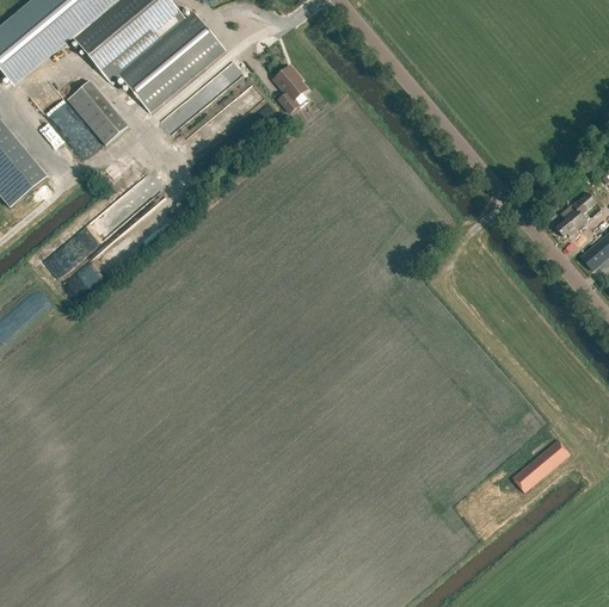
[(29,0),(0,24),(0,68),(10,80),(67,32),(108,80),(116,73),(148,111),(223,49),(191,10),(183,17),(168,0),(29,0)]
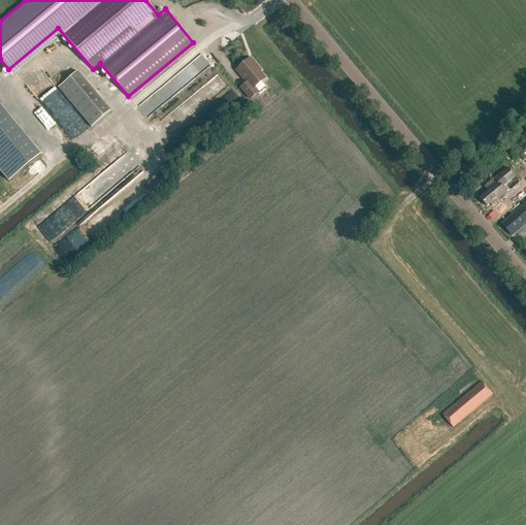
[(198,72),(212,60),(204,48),(189,61),(198,72)]
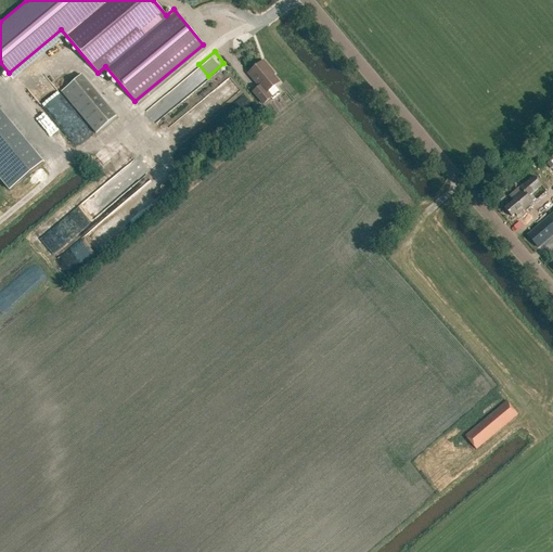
[(258,85),(252,90),(261,101),(269,94),(265,89),(277,80),(267,68),(269,67),(261,59),(246,71),(258,85)]
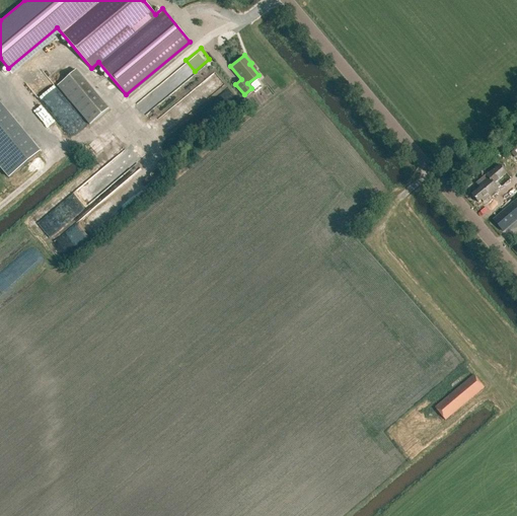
[(47,78),(45,67),(29,70),(31,82),(47,78)]
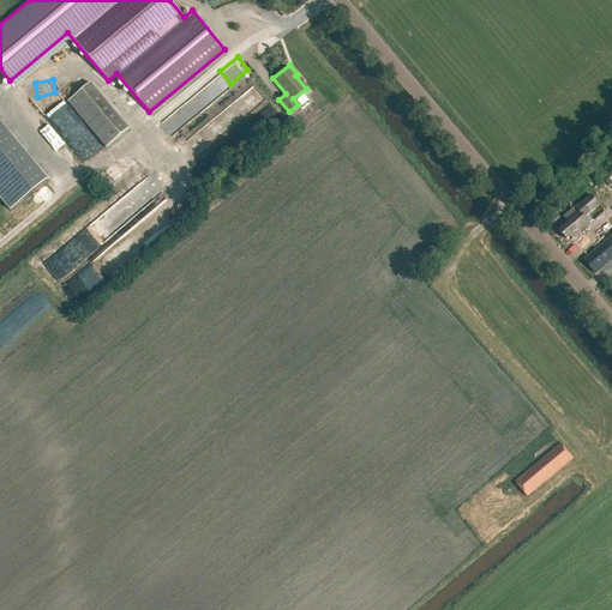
[(126,126),(88,80),(66,98),(105,145),(126,126)]
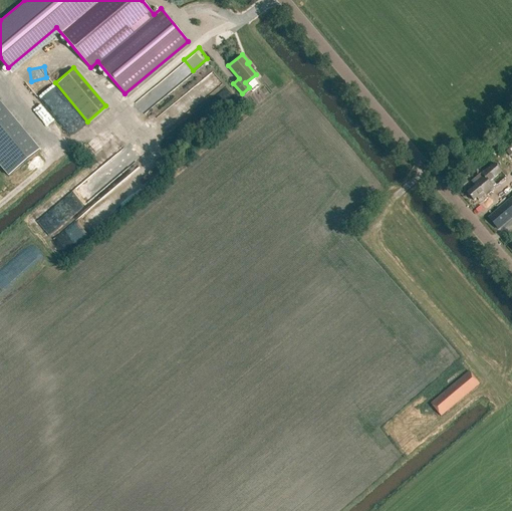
[(0,163),(9,174),(40,149),(0,99),(0,163)]
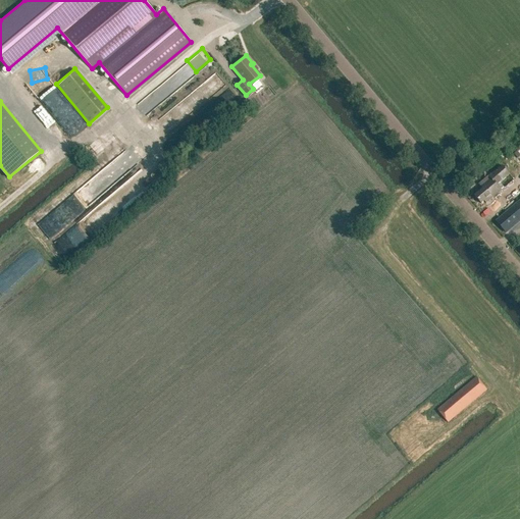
[(480,186),(472,193),(479,201),(482,199),(484,201),(491,195),(496,191),(500,188),(495,183),(507,172),(500,163),(477,182),(480,186)]
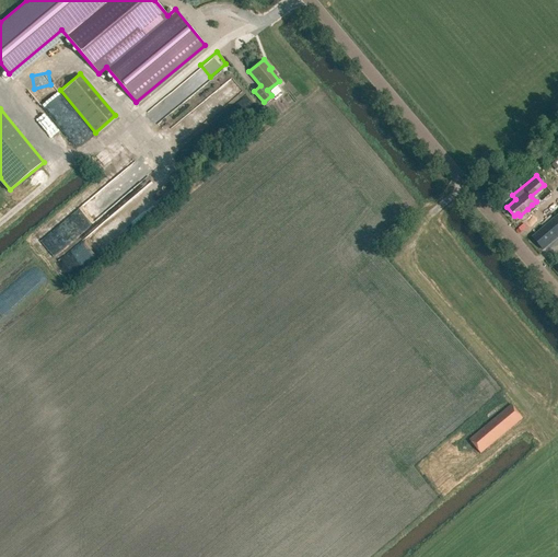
[(532,234),(543,247),(557,233),(557,228),(557,227),(557,210),(554,215),(554,216),(551,219),(550,218),(532,234)]
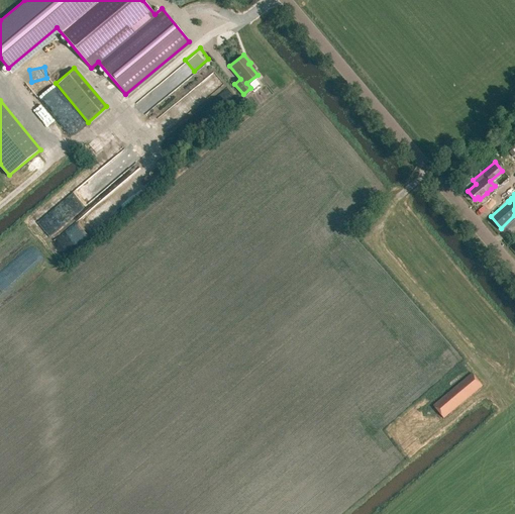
[(431,403),(441,416),(481,383),(470,371),(431,403)]
